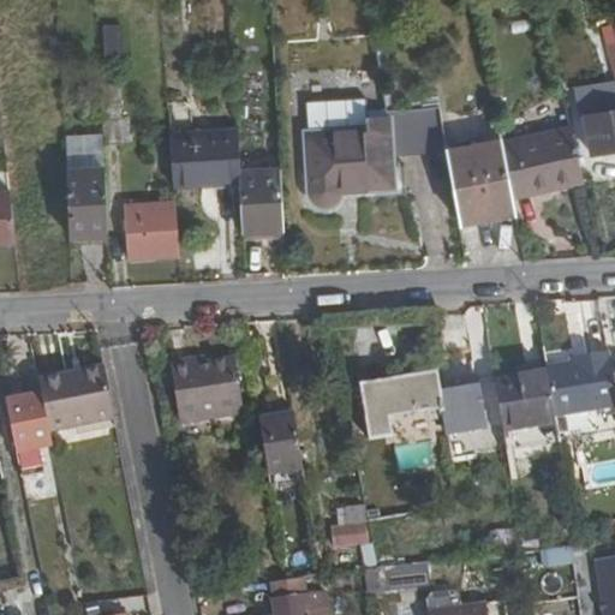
[(119,85),(102,87),(106,147),(124,145),(119,85)]
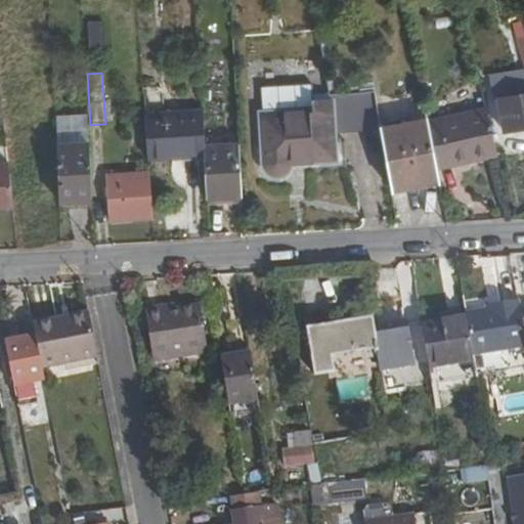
[(375,94),(335,97),(339,132),(382,130),(375,94)]
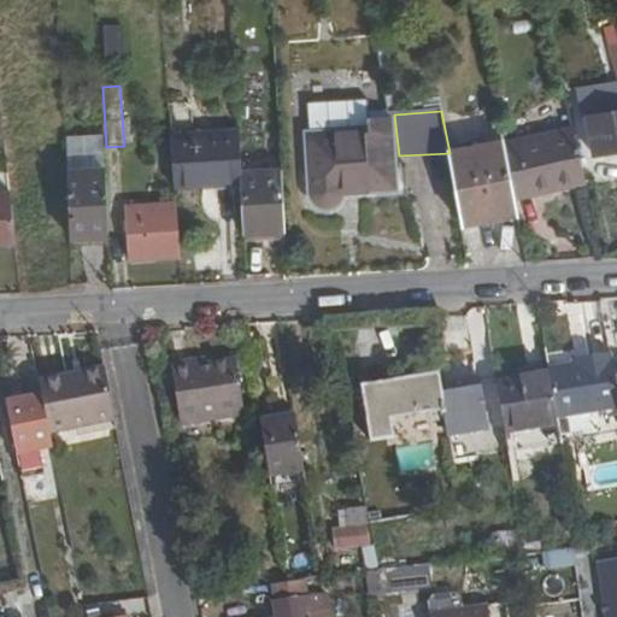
[(399,156),(394,115),(371,117),(372,129),(313,135),(317,181),(325,187),(341,186),(346,175),(400,169),(399,156)]
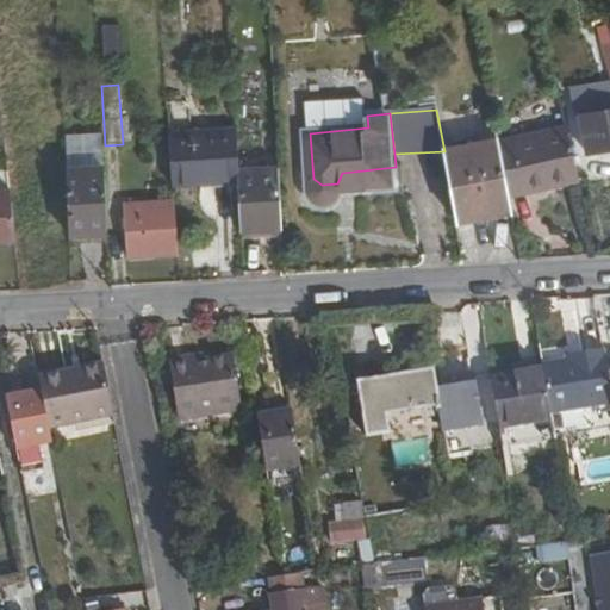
[(609,113),(586,118),(592,155),(609,151),(609,113)]
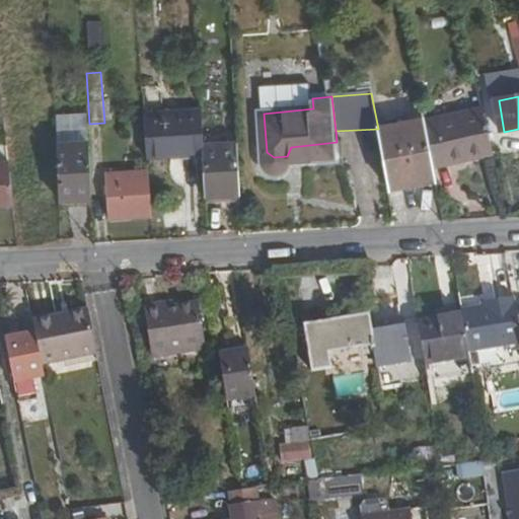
[(434,169),(495,156),(484,107),(424,120),(434,169)]
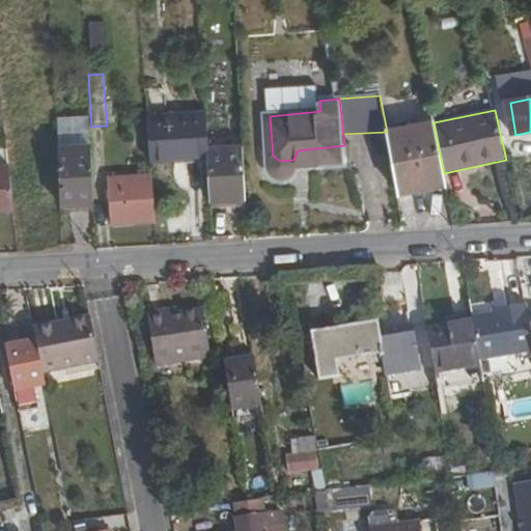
[(211,154),(210,150),(208,113),(149,115),(151,161),(177,161),(177,155),(211,154)]
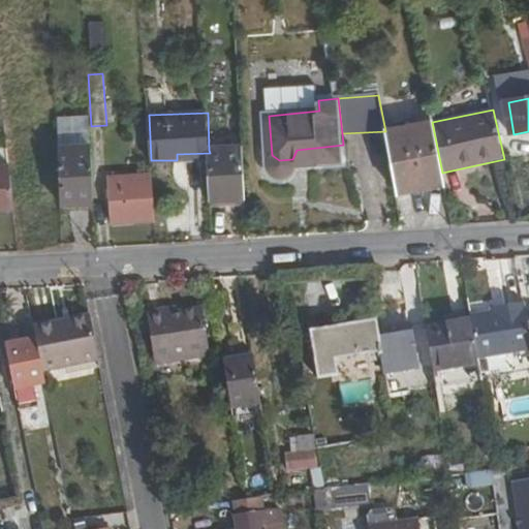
[(397,194),(444,185),(442,173),(432,122),(385,131),(397,194)]
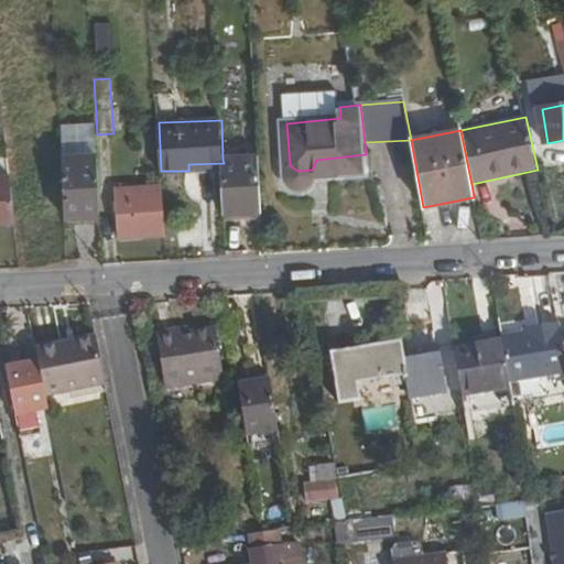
[(63,141),(63,155),(78,155),(77,141),(63,141)]
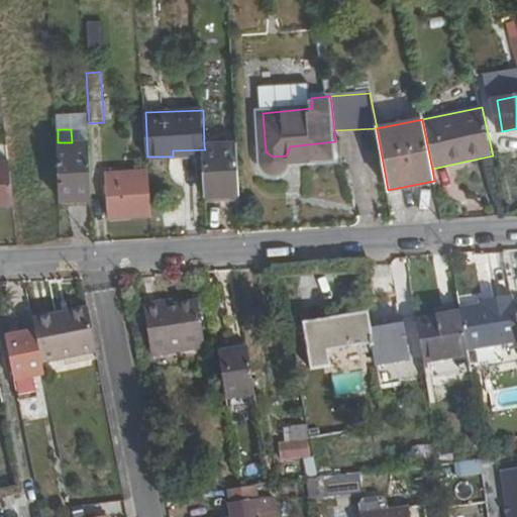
[(60,199),(93,197),(90,141),(72,142),(58,142),(60,199)]
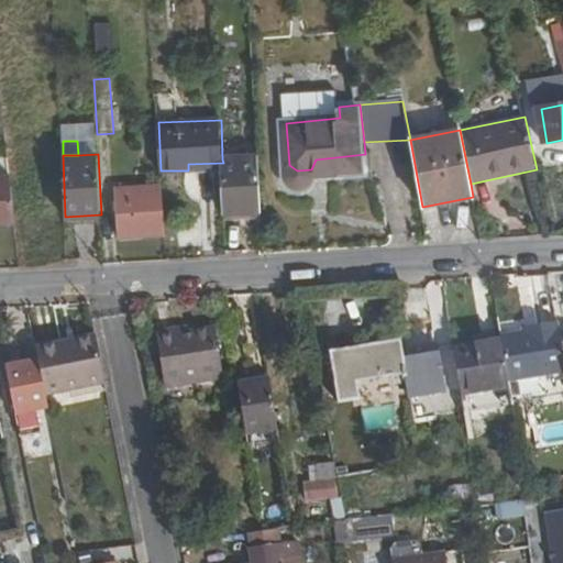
[(225,217),(263,214),(260,157),(222,159),(223,163),(223,169),(225,217)]
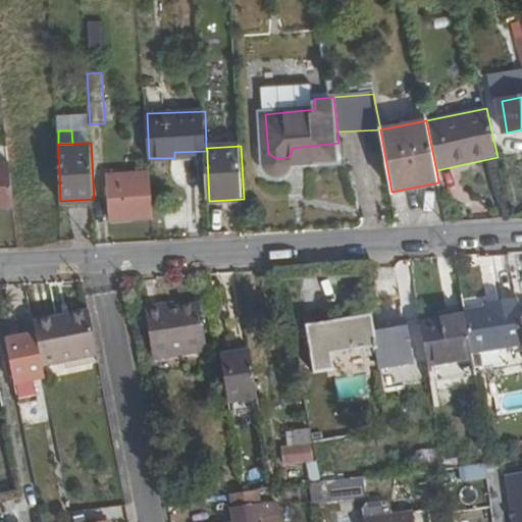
[(0,214),(15,213),(10,170),(0,170),(0,214)]
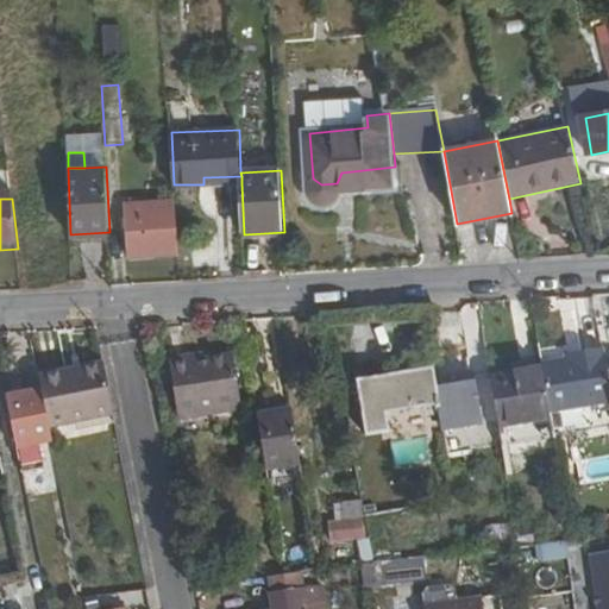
[(126,257),(179,253),(175,206),(123,208),(126,257)]
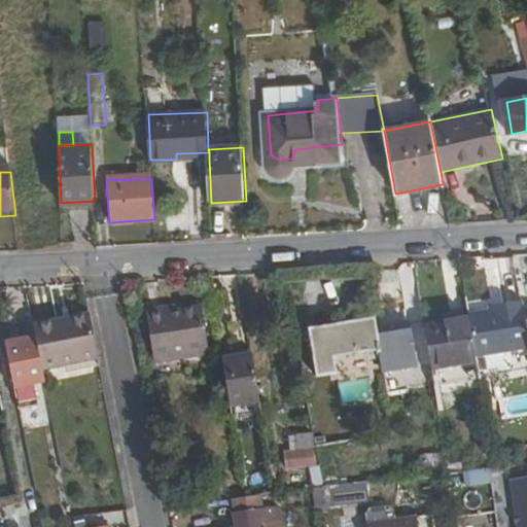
[(61,212),(96,210),(95,201),(61,203),(61,212)]
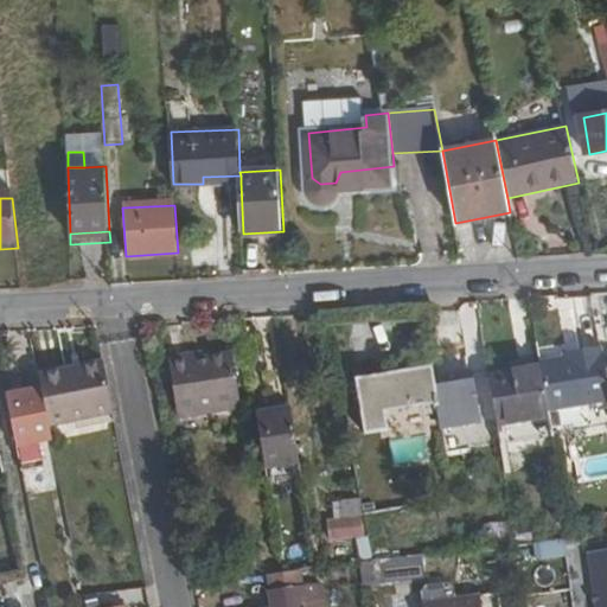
[(243,242),(283,240),(283,231),(243,234),(243,242)]
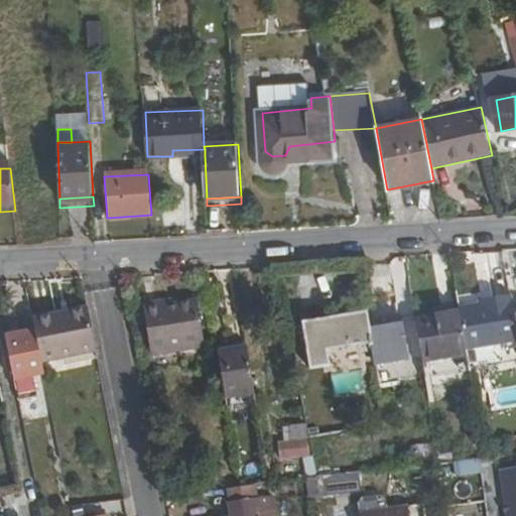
[(515,320),(515,314),(511,294),(491,298),(491,304),(480,305),(460,308),(460,312),(462,319),(467,351),(504,344),(515,342),(515,320)]
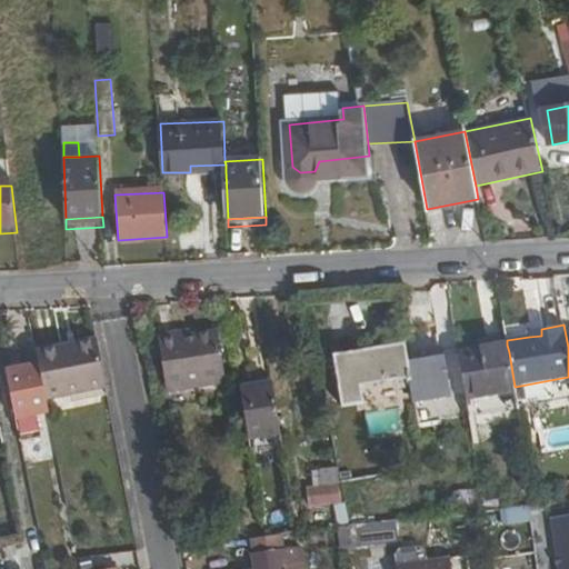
[(216,328),(189,331),(179,333),(179,329),(158,332),(167,389),(226,379),(216,328)]
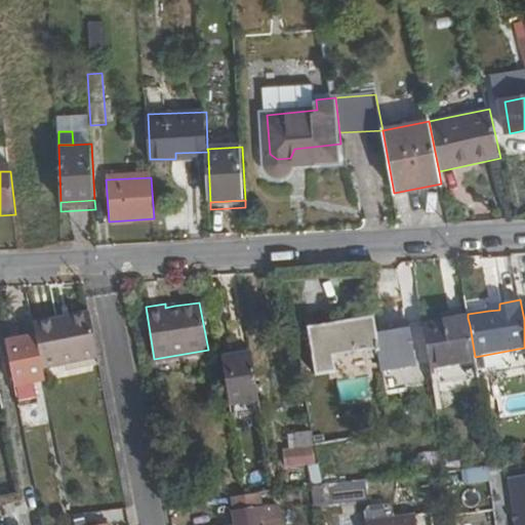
[(89,312),(88,307),(32,318),(33,324),(89,312)]
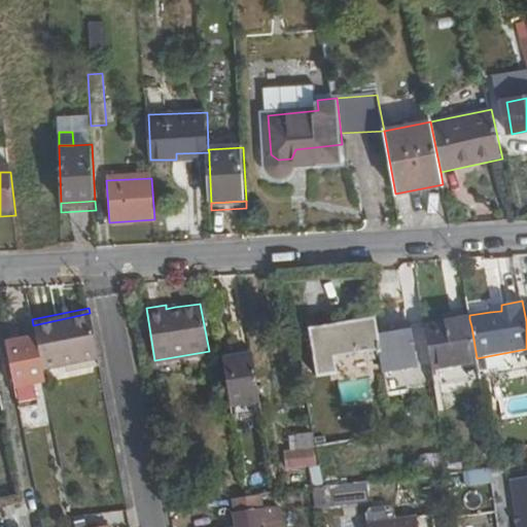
[(99,357),(90,313),(33,325),(36,338),(42,370),(67,364),(99,357)]
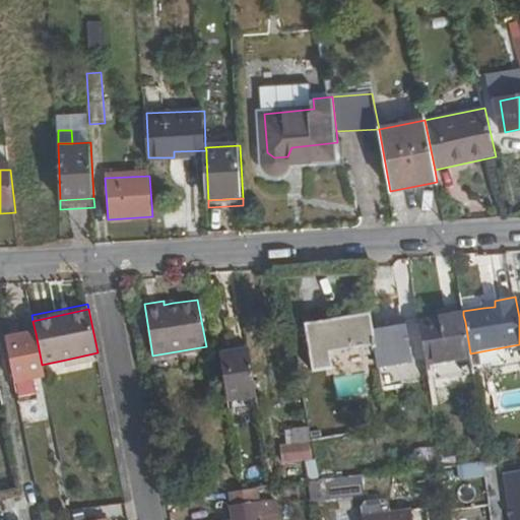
[(410,363),(404,320),(374,324),(372,314),(306,323),(313,371),(333,369),(330,348),(376,342),(380,367),(410,363)]
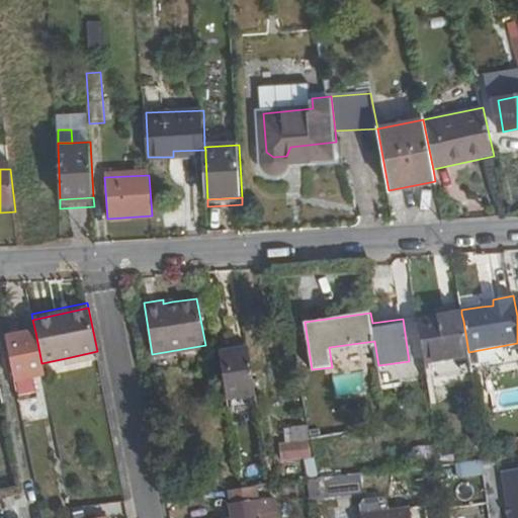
[(461,314),(417,322),(418,327),(463,321),(461,314)]
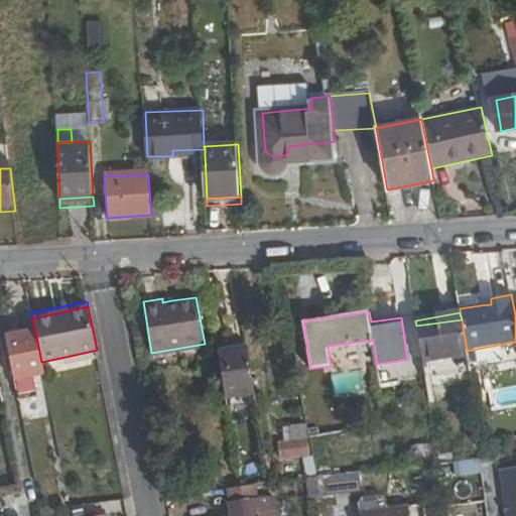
[(462,319),(416,326),(422,363),(468,356),(467,351),(462,319)]
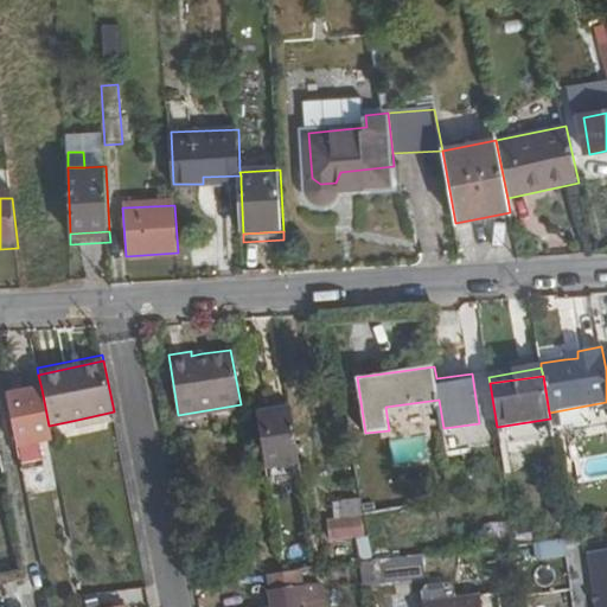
[(42,389),(6,396),(20,471),(45,466),(40,443),(52,441),(49,426),(42,389)]
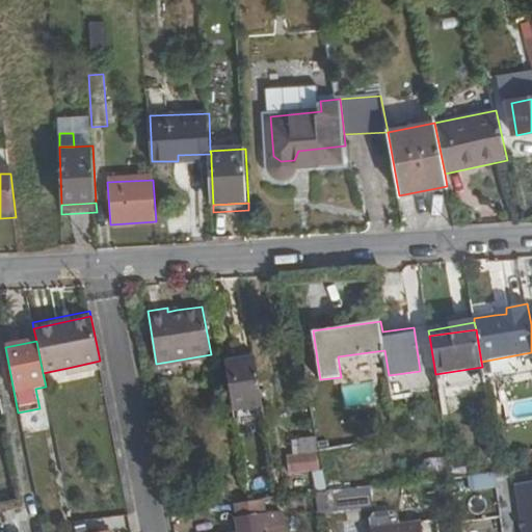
[(481,362),(482,367),(484,377),(522,371),(520,354),(481,362)]
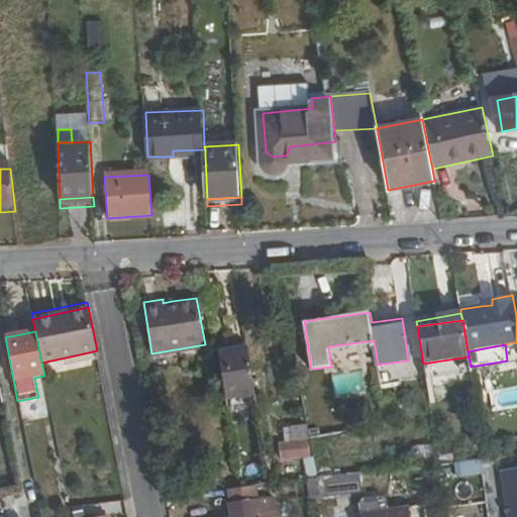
[(257,405),(247,346),(219,350),(228,409),(257,405)]
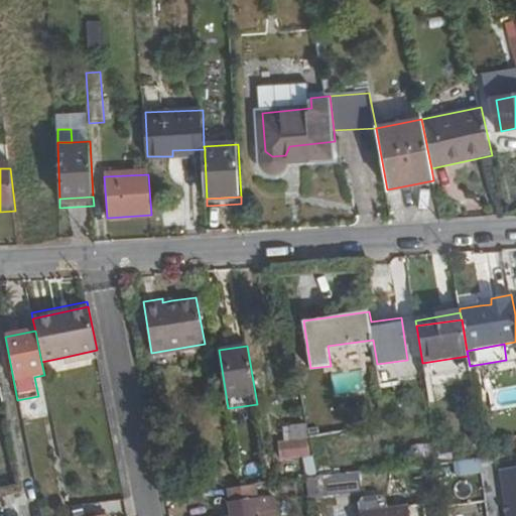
[(67,364),(99,357),(97,350),(66,357),(67,364)]
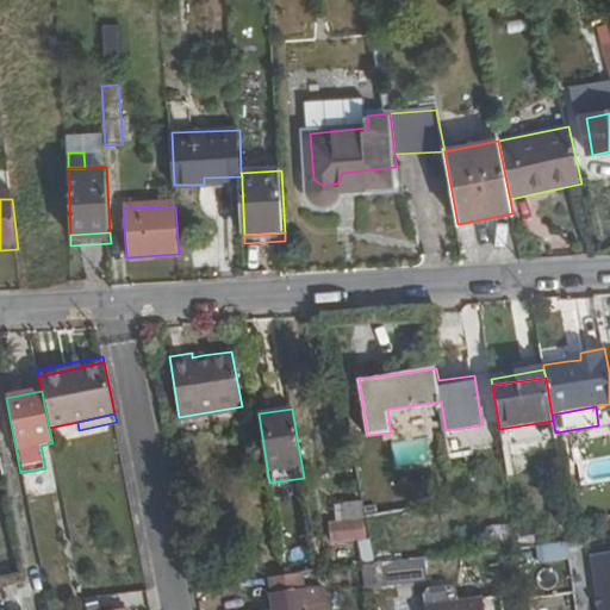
[(358,540),(363,567),(375,565),(362,503),(335,505),(337,523),(328,524),(330,542),(358,540)]
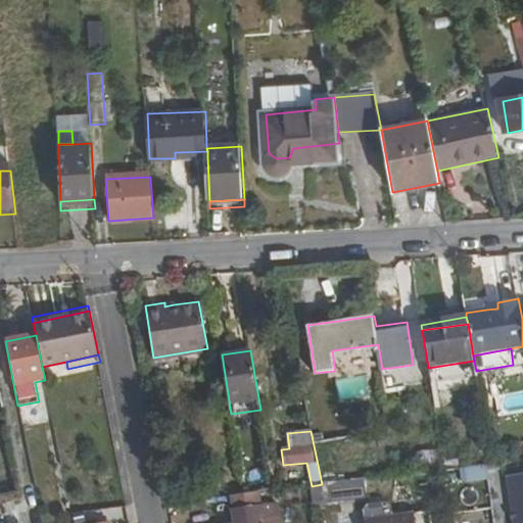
[(442,450),(445,471),(459,469),(456,448),(442,450)]
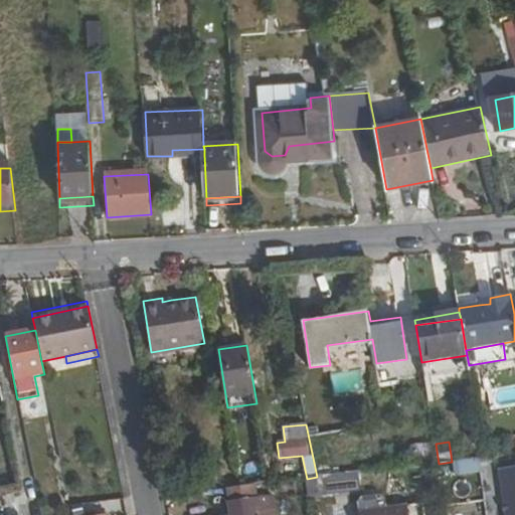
[(454,474),(478,474),(478,459),(454,459),(454,474)]
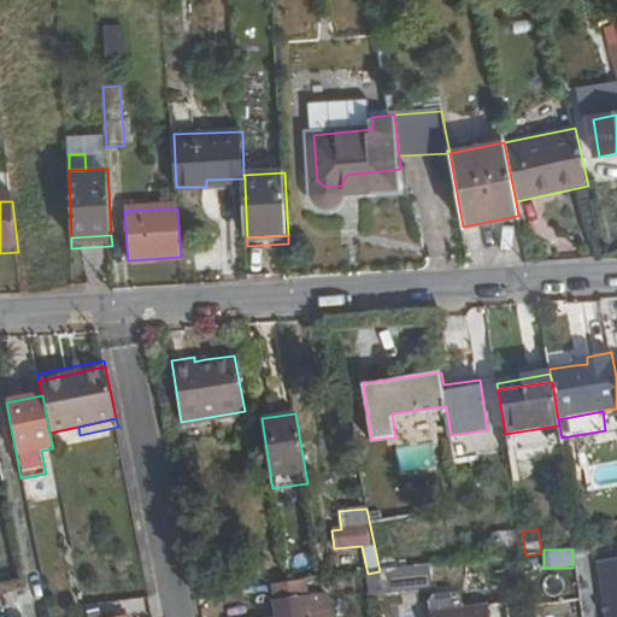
[(616,616),(616,558),(600,560),(607,616),(616,616)]
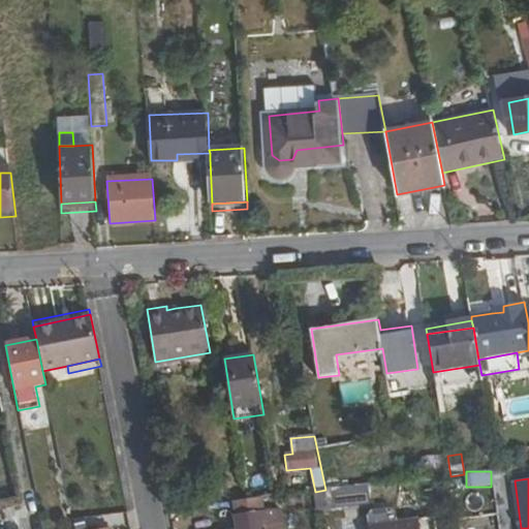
[(209,505),(210,517),(227,515),(226,504),(209,505)]
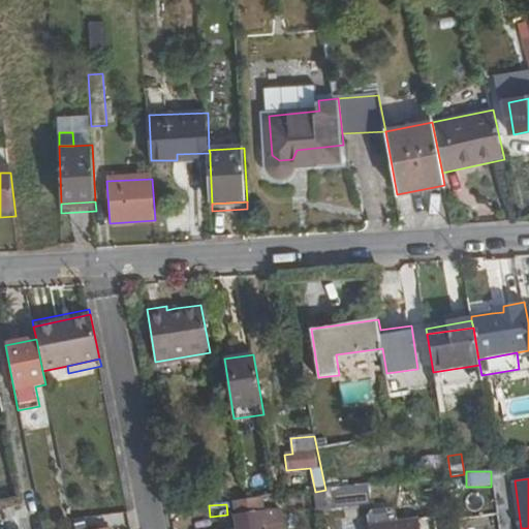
[(265,528),(262,509),(235,512),(237,528),(234,528),(265,528)]
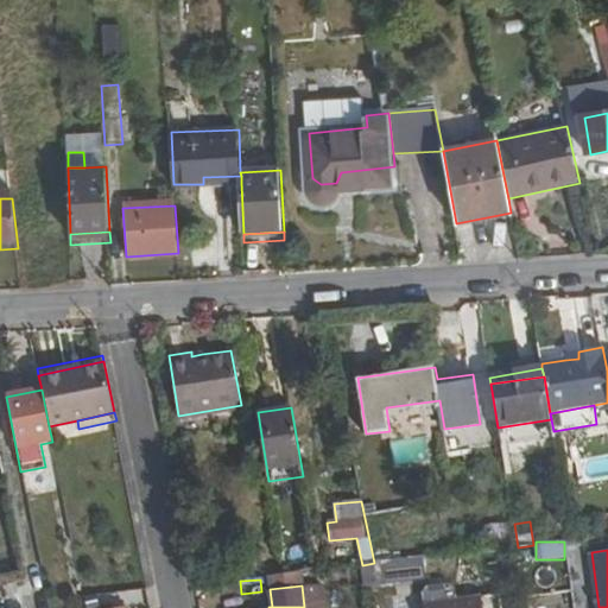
[(135,590),(137,603),(145,602),(144,589),(135,590)]
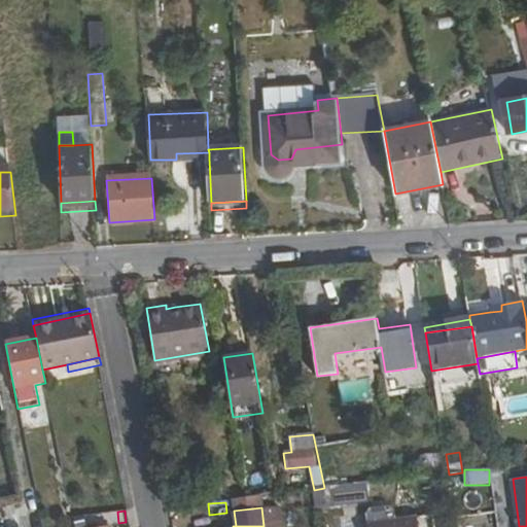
[(415,526),(415,518),(363,524),(363,526),(415,526)]
